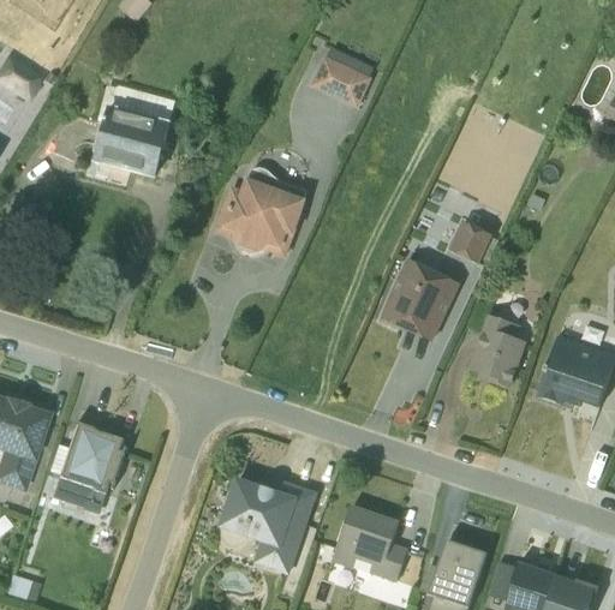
[(326,57),(311,87),(359,109),(374,79),(371,78),(375,69),(375,67),(334,48),(328,58),(326,57)]
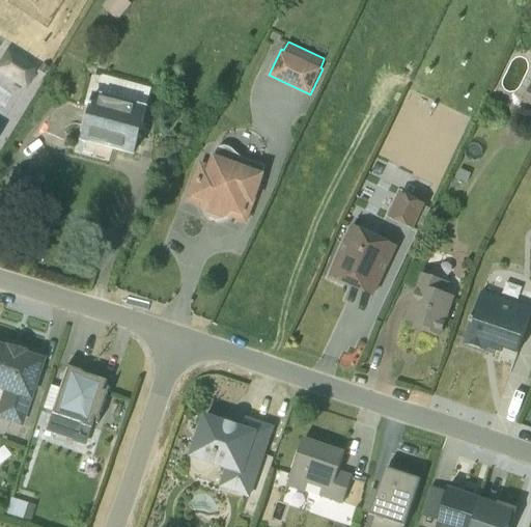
[(92,73),(72,149),(108,161),(111,148),(135,154),(150,86),(103,73),(100,74),(92,73)]
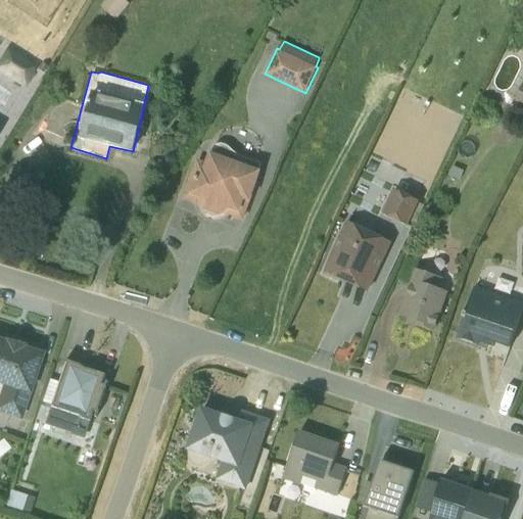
[(522,84),(513,104),(522,109),(522,84)]
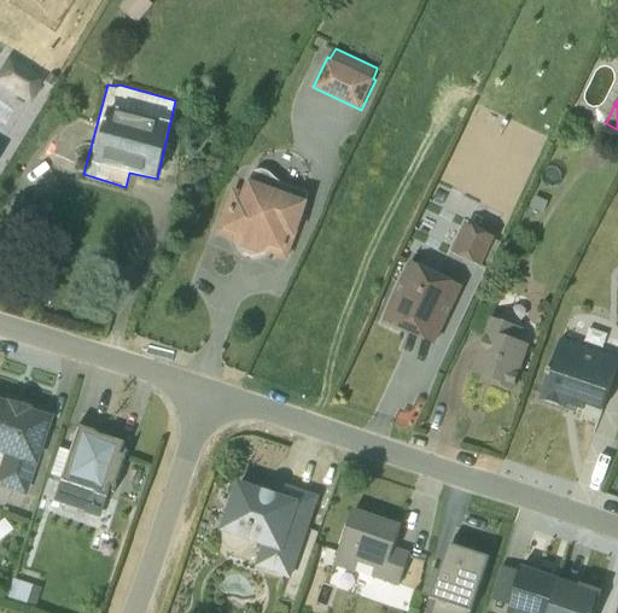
[(231,187),(214,232),(237,241),(239,247),(244,251),(249,254),(256,254),(263,251),(286,258),(307,204),(309,191),(277,176),(264,168),(256,168),(251,171),(248,177),(240,191),(231,187)]
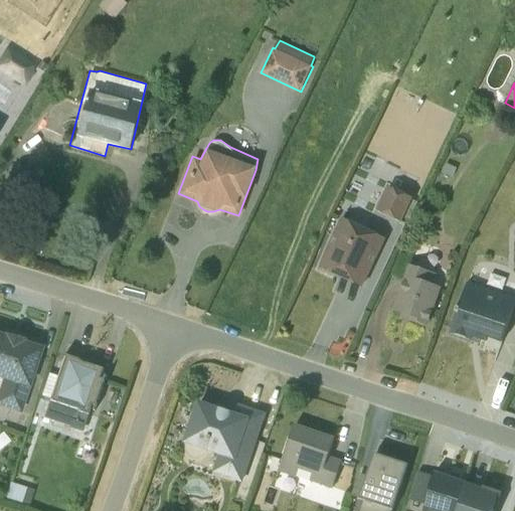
[(388,186),(377,210),(401,222),(413,198),(388,186)]
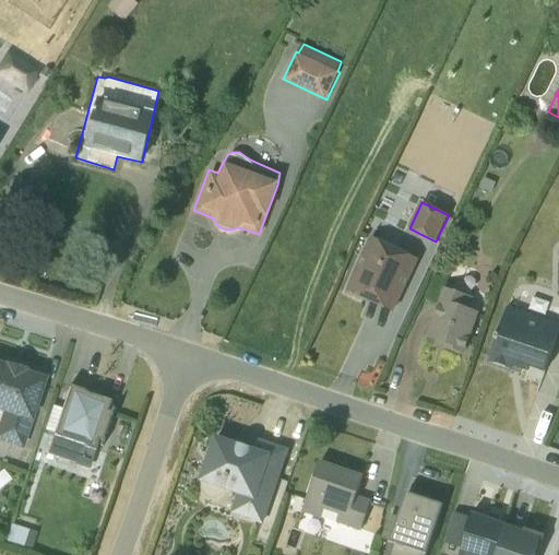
[(420,260),(371,236),(347,290),(394,313),(420,260)]
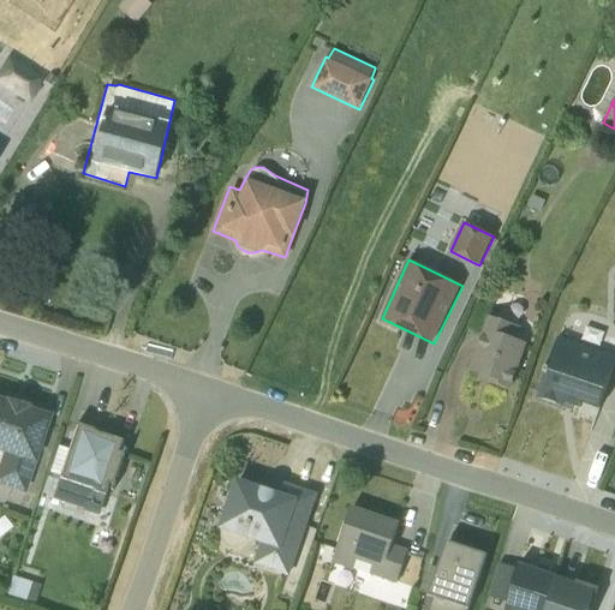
[(471,371),(479,375),(479,378),(513,390),(529,344),(518,340),(521,328),(489,316),(471,371)]
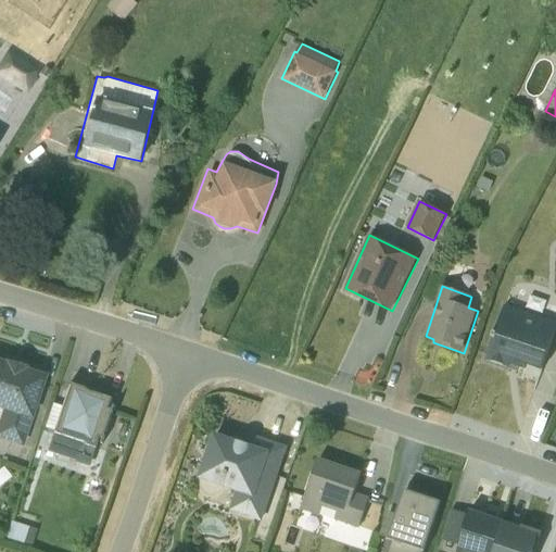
[(555,323),(505,305),(487,360),(519,372),(520,368),(525,369),(527,365),(542,371),(555,329),(555,323)]
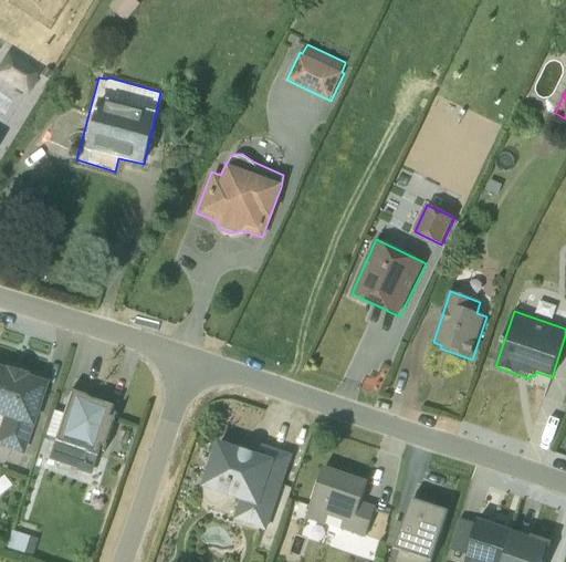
[(0,445),(19,451),(42,381),(23,374),(23,372),(4,366),(3,368),(0,366),(0,445)]
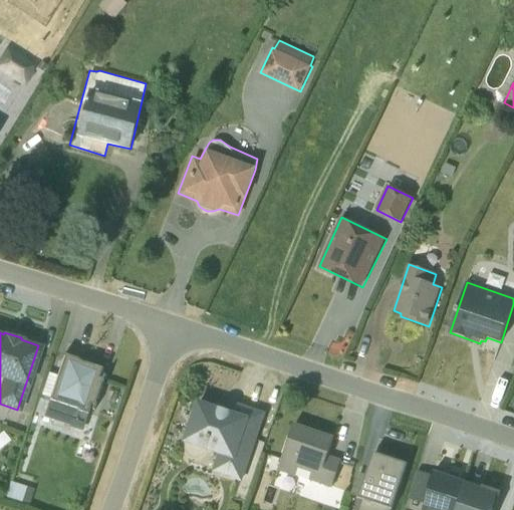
[(100,375),(103,366),(62,352),(41,415),(83,429),(90,407),(94,408),(94,407),(104,376),(100,375)]
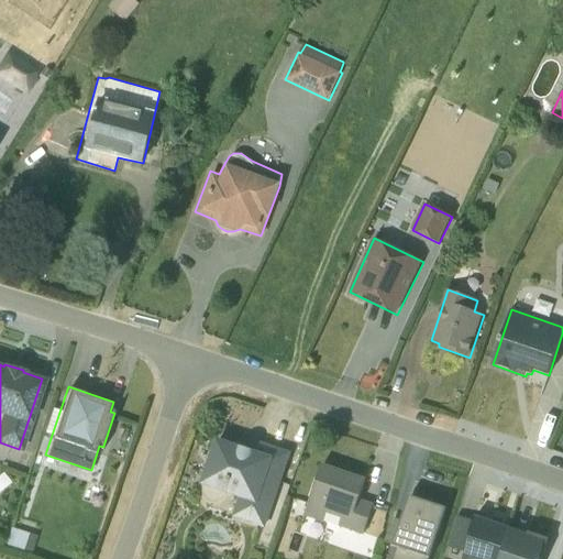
[(260,442),(255,452),(217,439),(202,483),(202,484),(202,486),(203,493),(207,499),(211,500),(219,500),(222,497),(227,492),(239,496),(232,515),(262,525),(287,452),(260,442)]
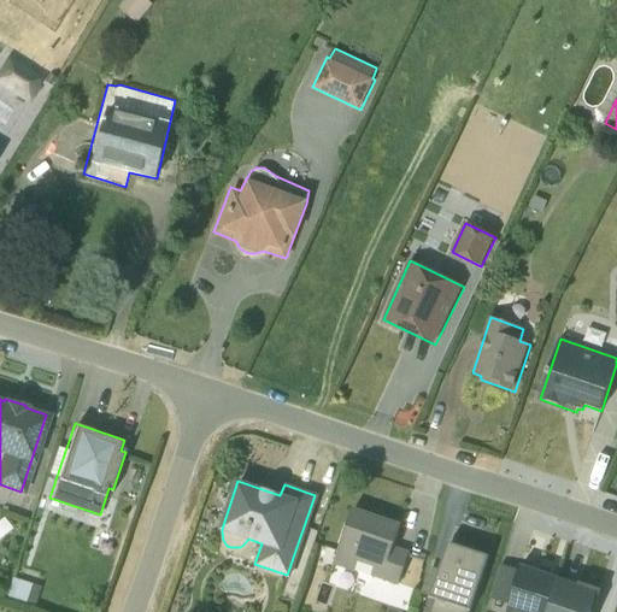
[(352,507),(333,563),(397,583),(407,552),(392,546),(399,524),(352,507)]
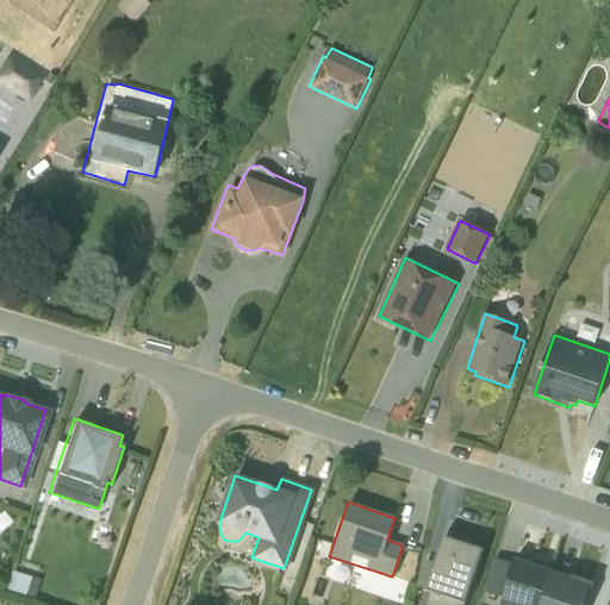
[(464,604),(483,548),(447,536),(443,535),(434,561),(424,557),(416,585),(425,588),(429,590),(423,604),(464,604)]
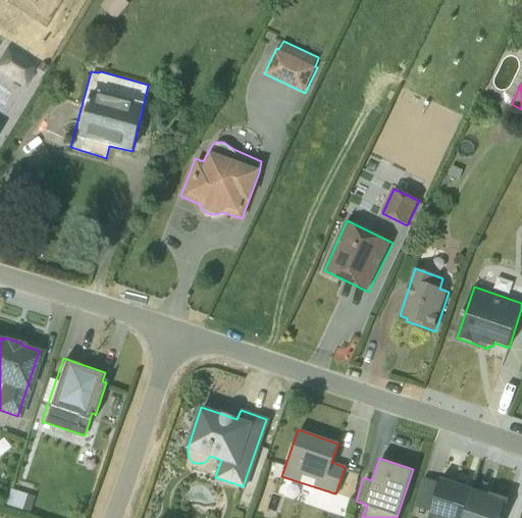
[(463,517),(473,489),(441,478),(439,482),(424,477),(415,505),(430,510),(427,517),(463,517)]
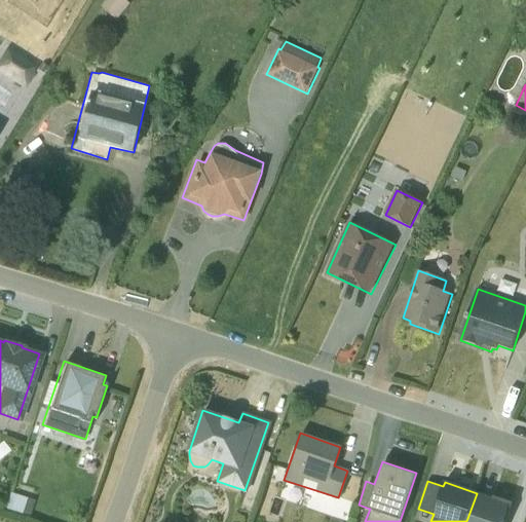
[(504,521),(511,505),(477,493),(466,521),(504,521)]
